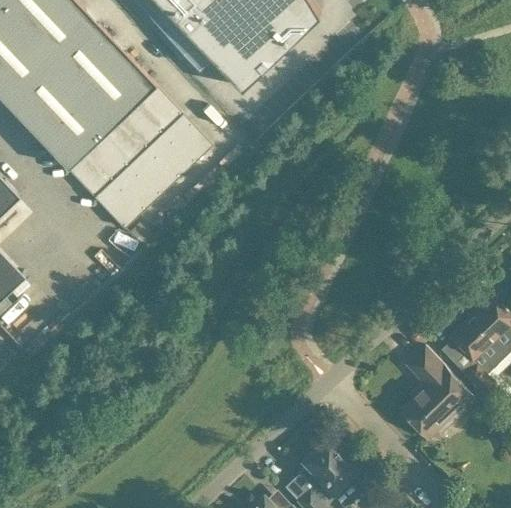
[(0,99),(93,198),(123,230),(211,146),(181,114),(73,0),(0,0),(0,99)]
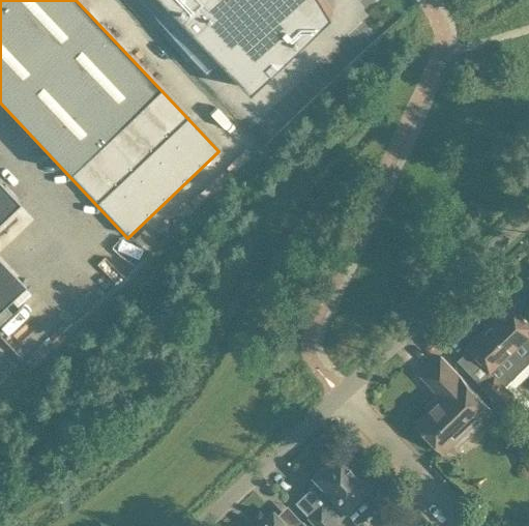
[(163,0),(252,93),(332,17),(321,0),(163,0)]
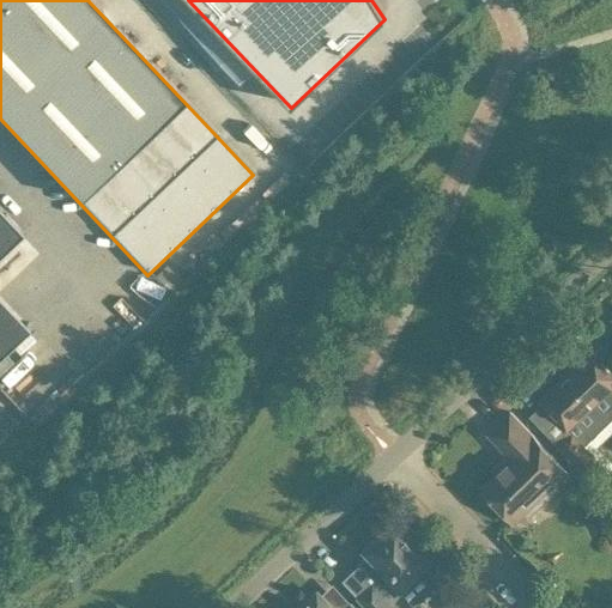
[(0,255),(22,236),(0,212),(0,255)]
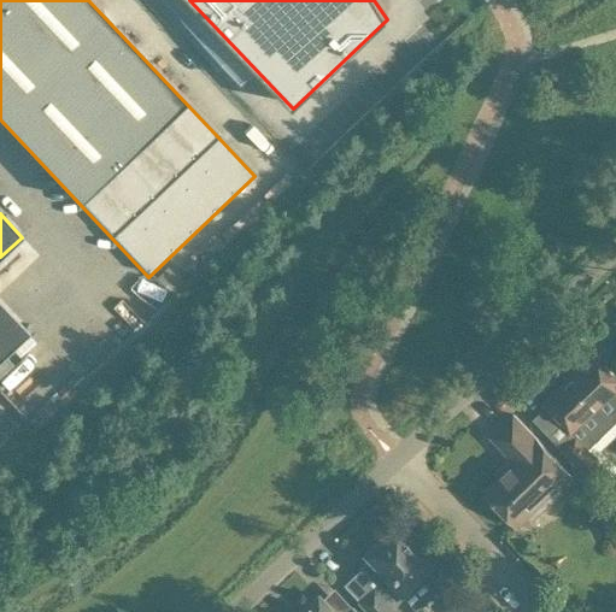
[(140,288),(150,281),(135,263),(127,271),(140,288)]
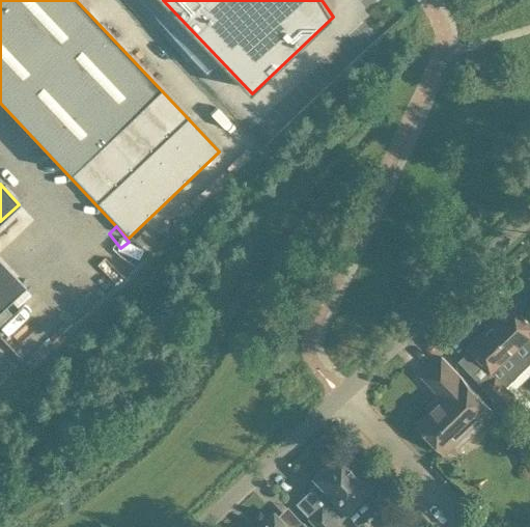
[(512,306),(466,350),(469,353),(489,373),(497,365),(508,377),(529,356),(529,324),(527,321),(512,306)]
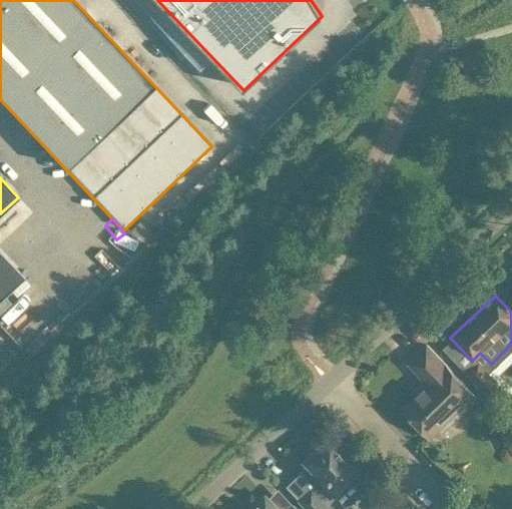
[(426,391),(415,401),(403,413),(430,441),(437,434),(443,434),(450,428),(449,423),(446,420),(460,406),(463,409),(474,398),(426,348),(407,366),(424,384),(422,387),(426,391)]
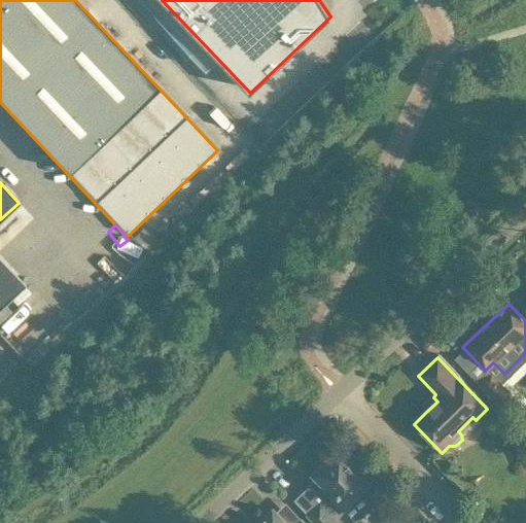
[(490,376),(480,387),(502,411),(513,401),(505,392),(490,376)]
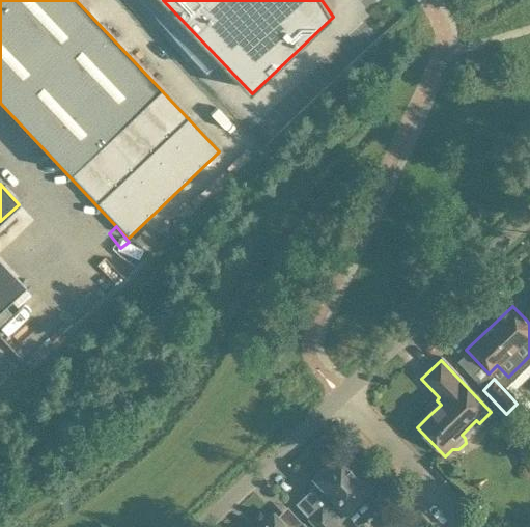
[(360,499),(361,498),(373,487),(359,470),(361,468),(352,458),(350,460),(342,453),(315,478),(318,482),(310,491),(325,506),(310,521),(314,526),(339,526),(364,503),(360,499)]
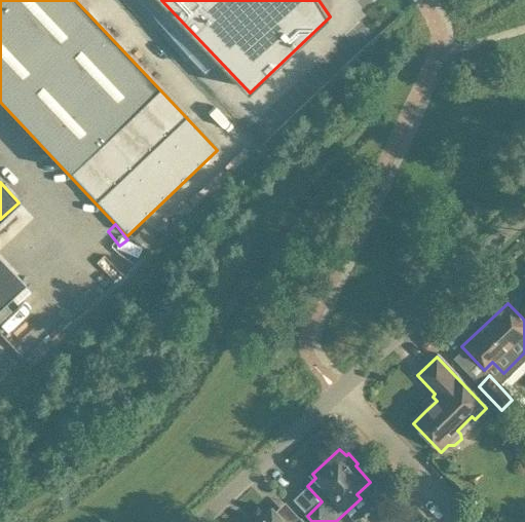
[(375,467),(367,475),(374,483),(383,475),(375,467)]
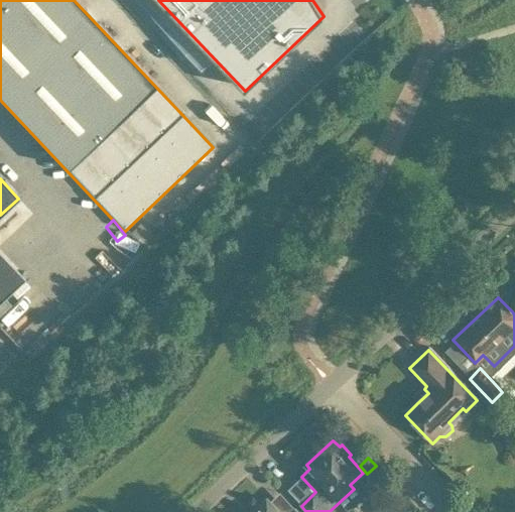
[(294,511),(274,511),(266,503),(257,511),(294,511)]
